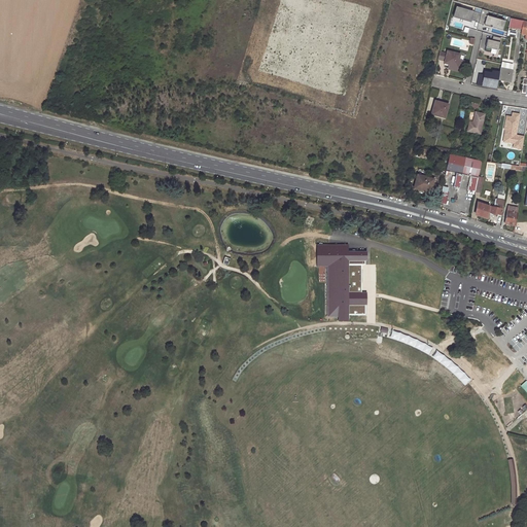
[(523,21),(511,19),(508,27),(522,29),(523,21)]
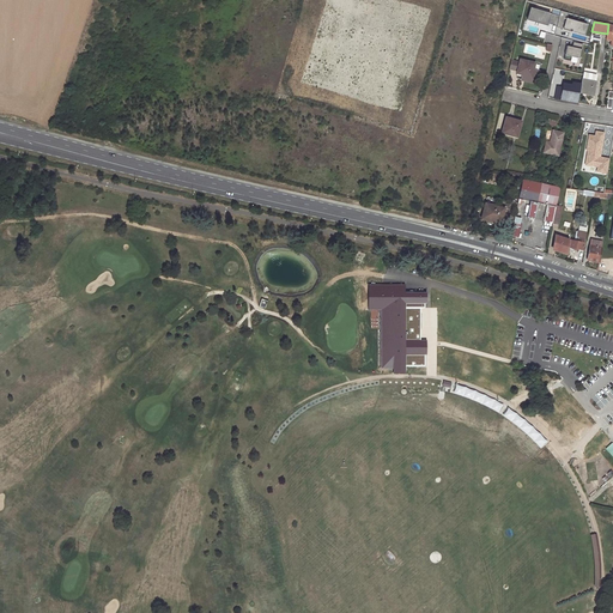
[(520,64),(511,61),(509,70),(517,72),(516,74),(522,76),(521,79),(525,80),(523,82),(530,83),(535,85),(538,78),(536,78),(538,71),(533,70),(534,65),(520,61),(520,64)]
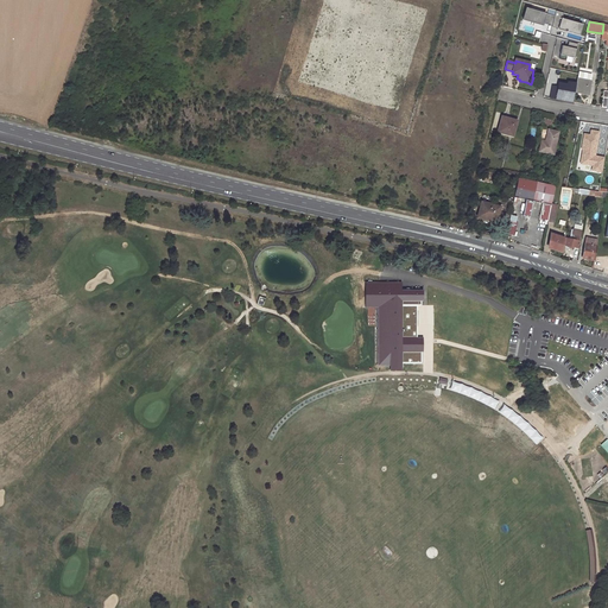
[(590,82),(577,80),(574,92),(580,93),(582,94),(582,93),(588,94),(590,82)]
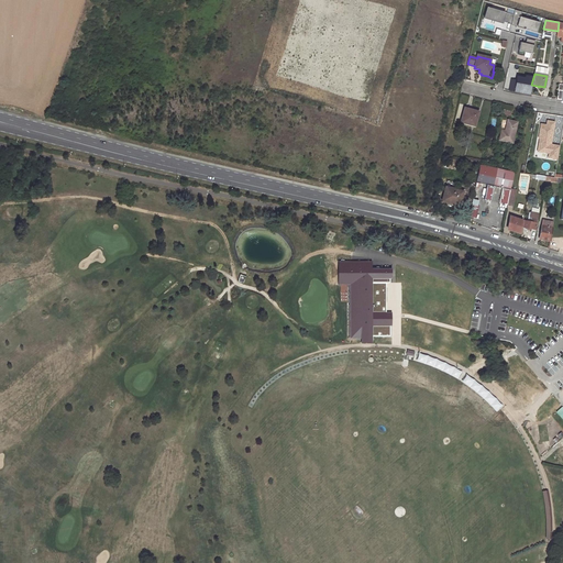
[(511,83),(509,90),(520,92),(530,94),(530,89),(530,85),(525,84),(525,86),(517,85),(517,83),(511,83)]
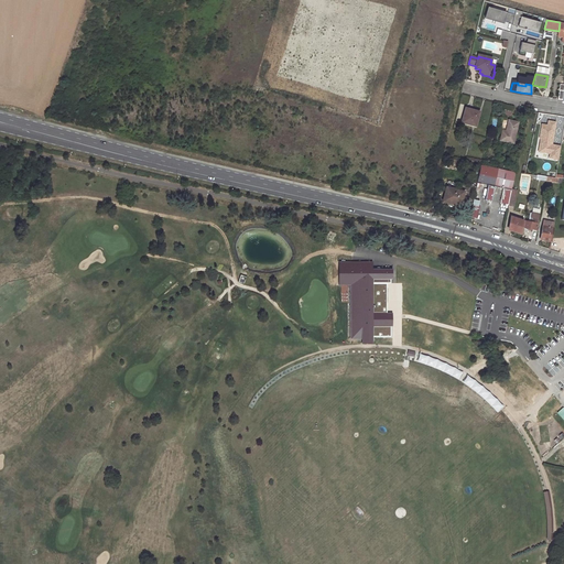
[(465,110),(462,122),(476,127),(480,112),(475,110),(474,112),(465,110)]
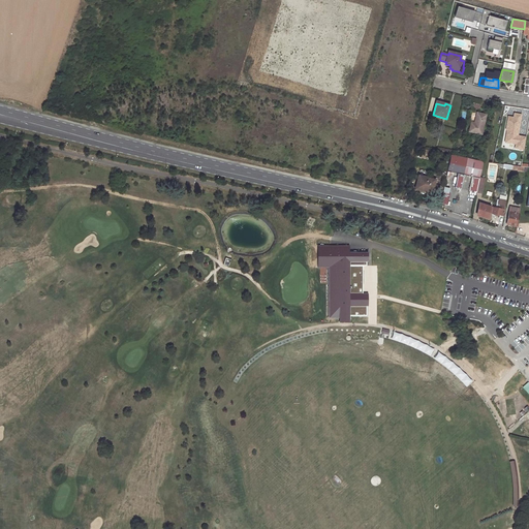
[(471,123),(469,131),(481,134),(486,115),(480,114),(476,113),(474,124),(471,123)]
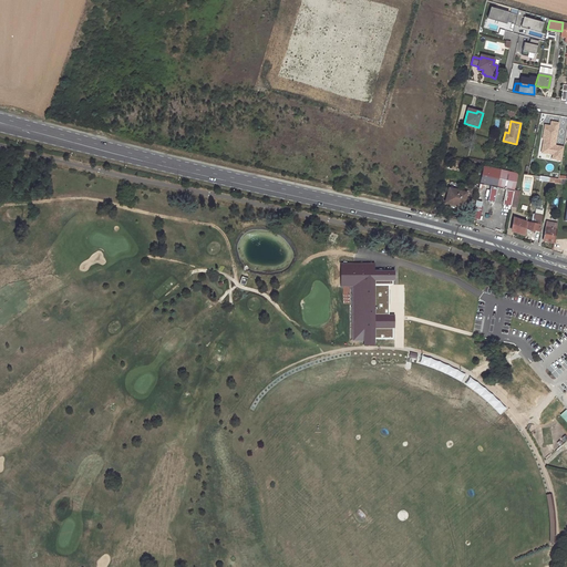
[(553,158),(562,161),(564,147),(555,146),(558,123),(552,122),(550,126),(545,125),(543,138),(544,140),(543,147),(547,147),(546,154),(553,154),(553,158)]
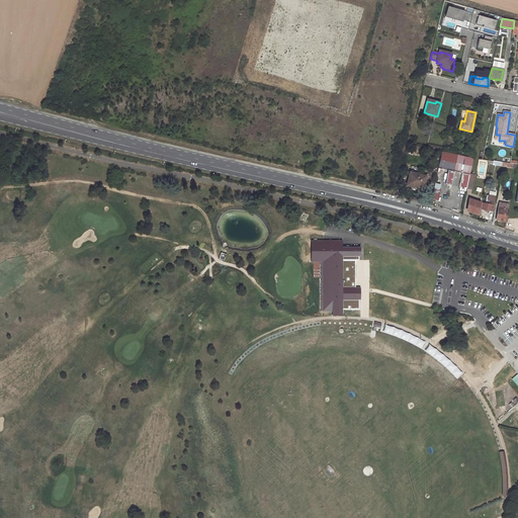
[(469,175),(473,159),(442,152),(439,168),(448,170),(445,184),(449,185),(451,185),(454,171),(462,173),(459,187),(466,189),(466,188),(468,180),(469,175)]
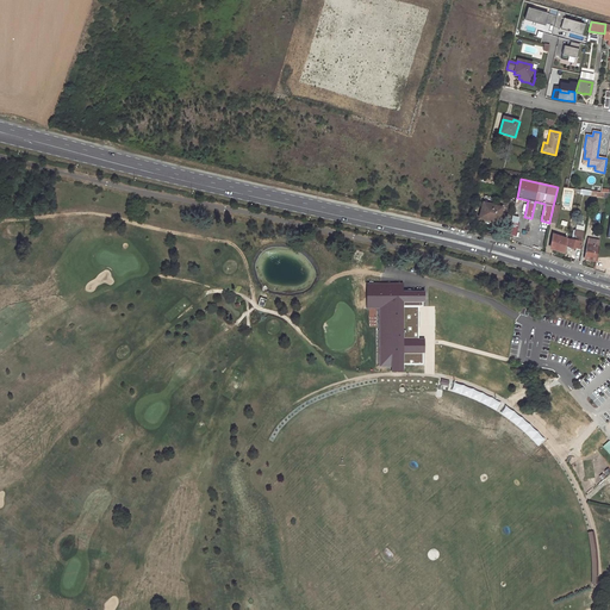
[(484,203),(479,218),(489,221),(498,223),(502,207),(484,203)]
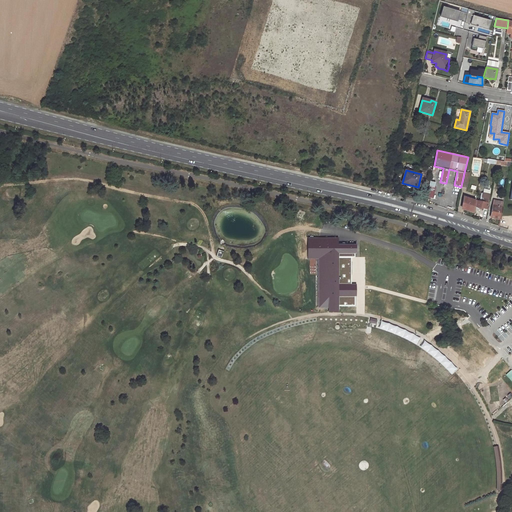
[(476,201),(476,207),(481,208),(486,209),(489,194),(483,193),(481,202),(476,201)]
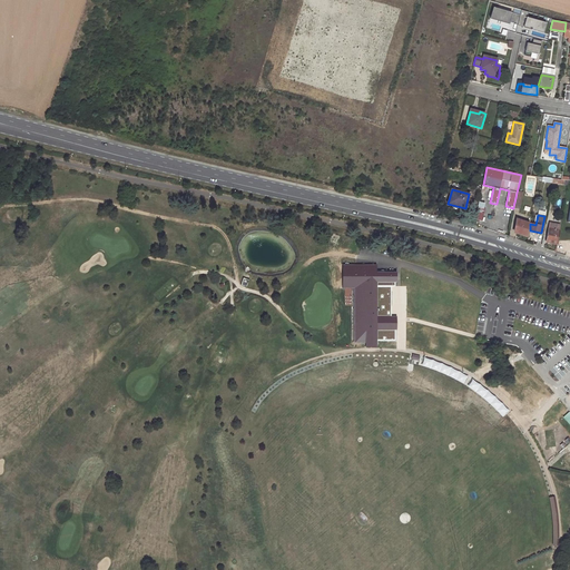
[(520,234),(528,237),(530,224),(526,223),(519,220),(517,219),(514,232),(520,234)]
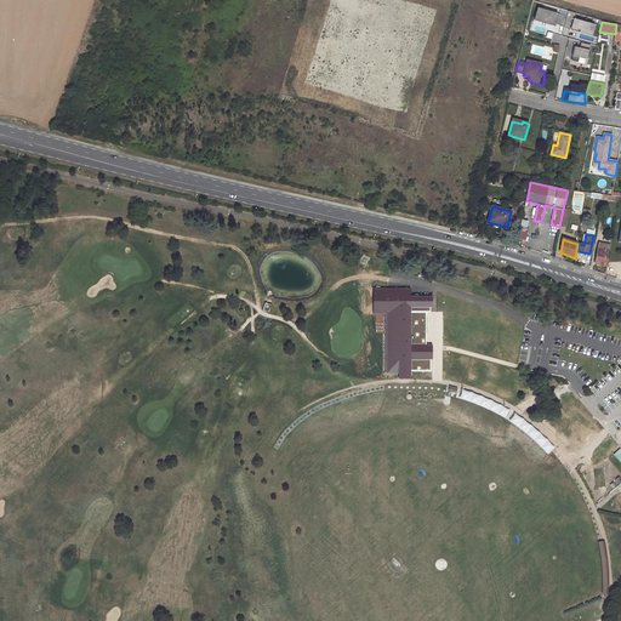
[(600,265),(607,266),(609,252),(609,251),(598,249),(594,263),(600,265)]
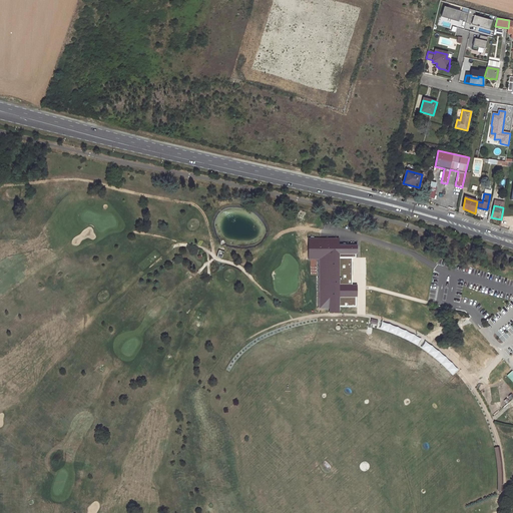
[(336,238),(307,237),(307,260),(319,261),(319,309),(329,310),(329,313),(339,313),(339,307),(355,307),(355,298),(357,298),(357,285),(352,285),(351,259),(355,258),(355,254),(357,254),(357,245),(336,244),(336,238)]
